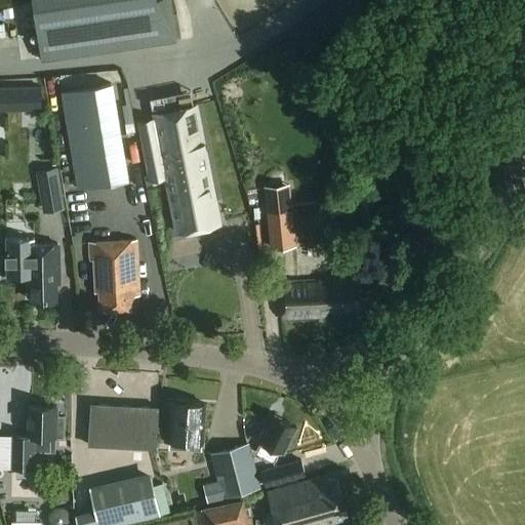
[(32,0),(41,61),(174,41),(168,0),(32,0)]
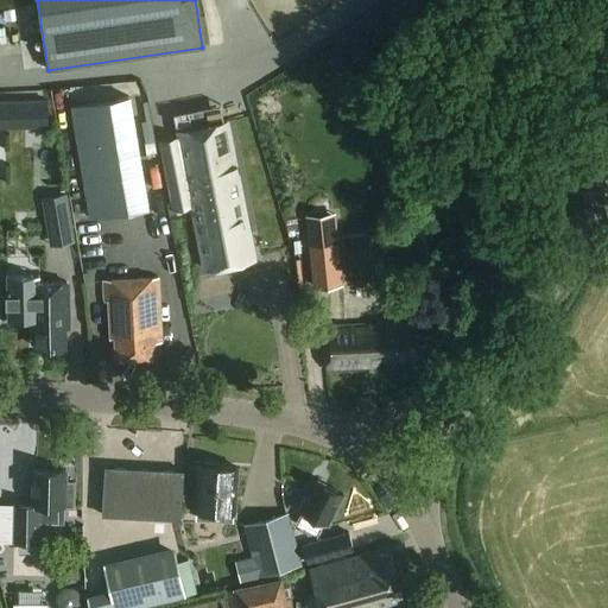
[(89,220),(149,210),(130,97),(70,107),(89,220)]
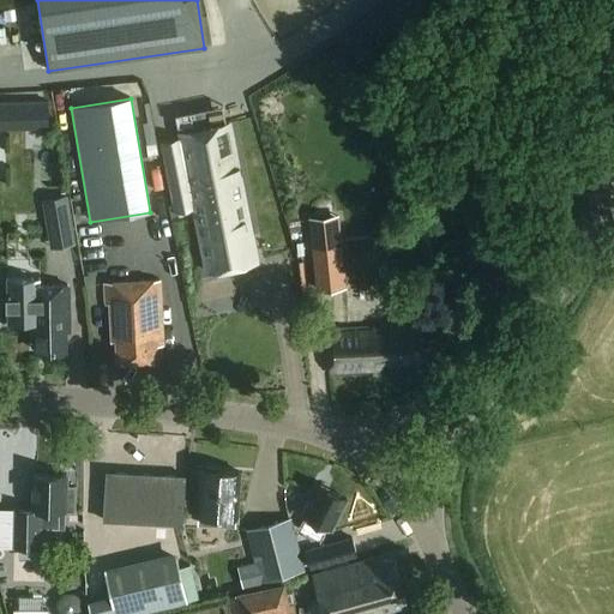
[(0,102),(0,122),(49,122),(48,102),(0,102)]
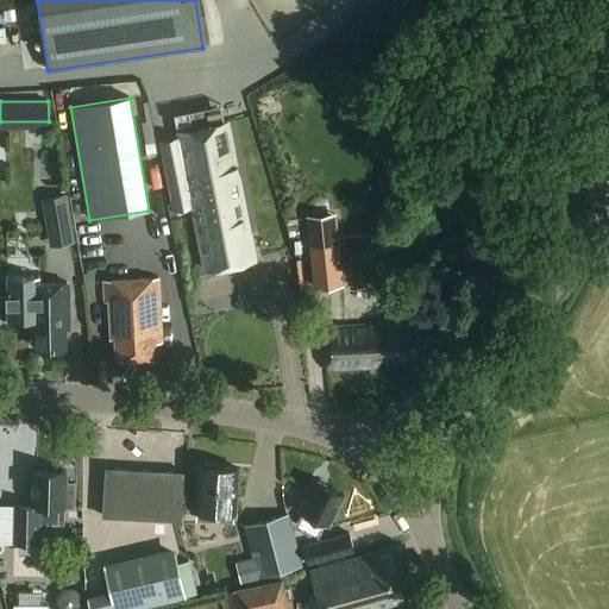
[(177,137),(159,140),(174,209),(192,206),(205,272),(255,263),(227,123),(177,133),(177,137)]
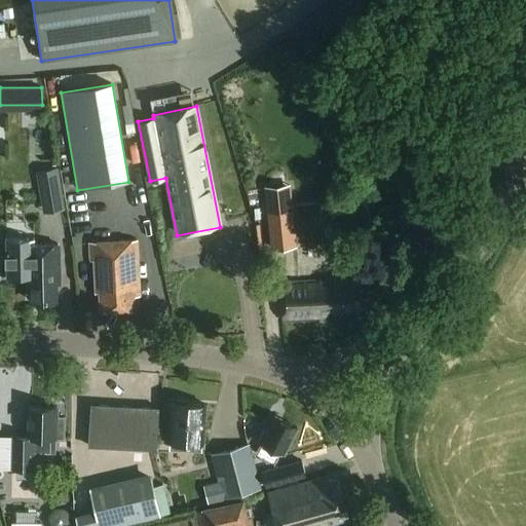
[(58,168),(37,172),(40,193),(61,190),(58,168)]
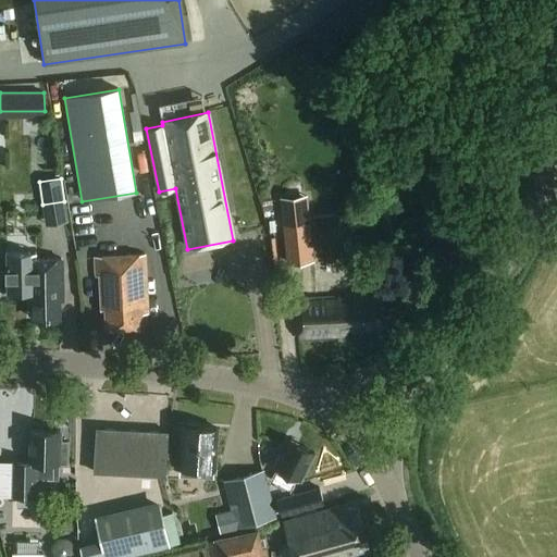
[(280,197),(283,231),(311,229),(308,195),(280,197)]
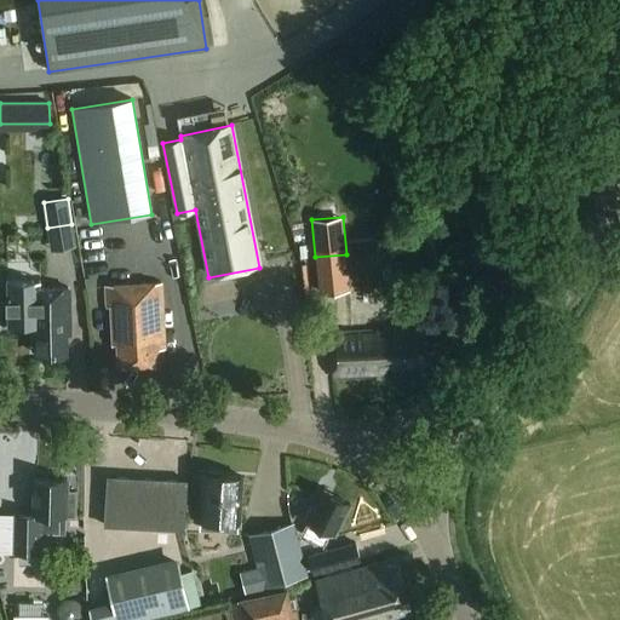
[(484,256),(468,242),(452,262),(469,275),(484,256)]
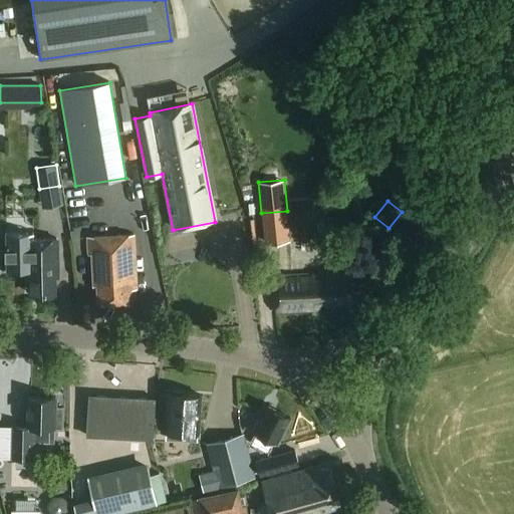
[(317,213),(280,212),(280,243),(316,244),(317,213)]
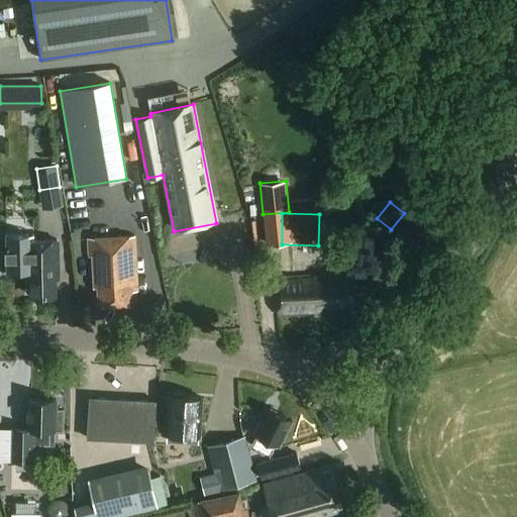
[(57,241),(33,241),(33,234),(5,234),(5,272),(27,272),(27,280),(31,280),(31,297),(54,296),(54,283),(58,283),(57,241)]
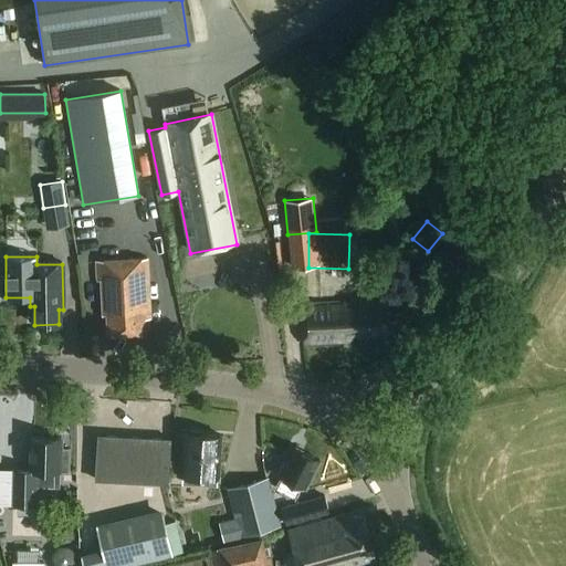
[(153,320),(148,259),(97,262),(98,282),(102,282),(104,315),(108,315),(109,335),(145,333),(145,320),(153,320)]
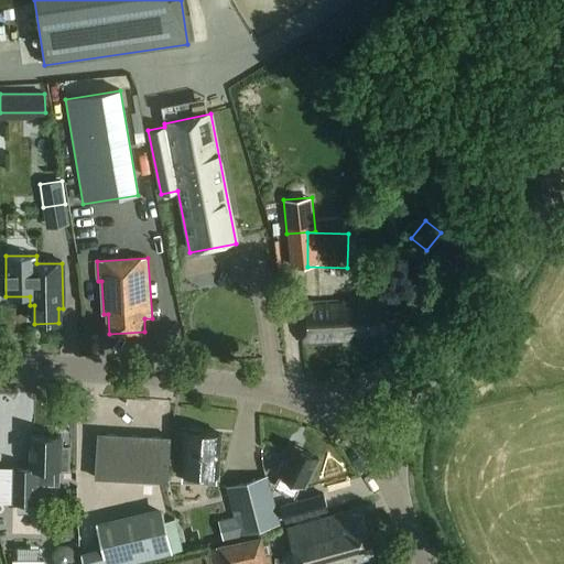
[(380,334),(378,302),(348,304),(348,302),(302,305),(304,346),(339,344),(338,336),(380,334)]
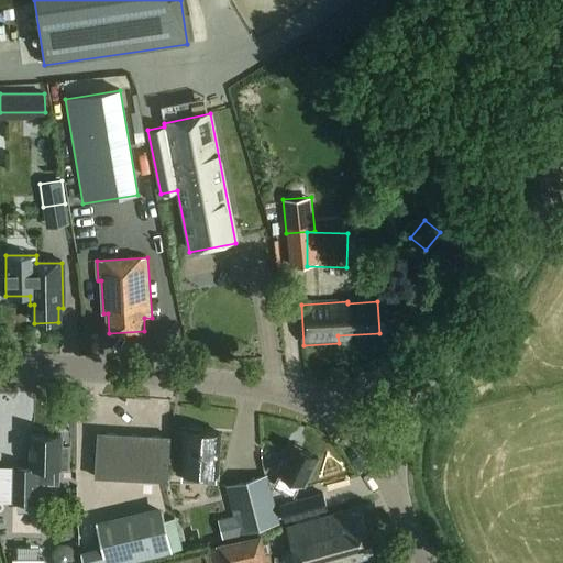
[(181,481),(199,482),(214,483),(218,434),(185,432),(184,449),(169,449),(170,438),(99,434),(96,478),(167,483),(168,460),(183,461),(181,481)]
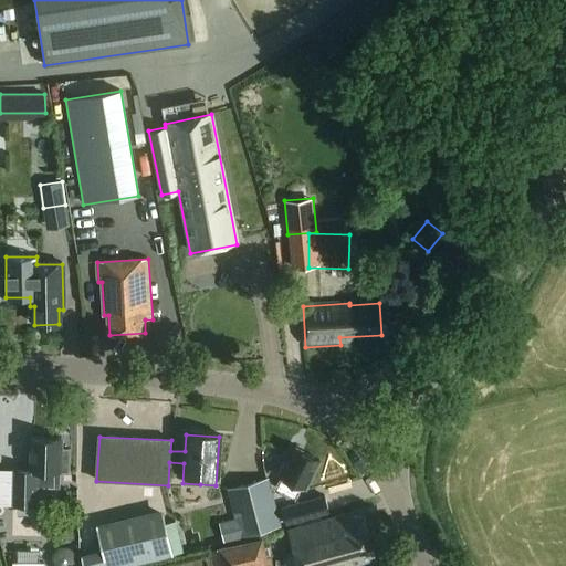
[(62,472),(63,439),(32,438),(32,470),(16,470),(14,505),(37,505),(37,488),(61,488),(62,472)]
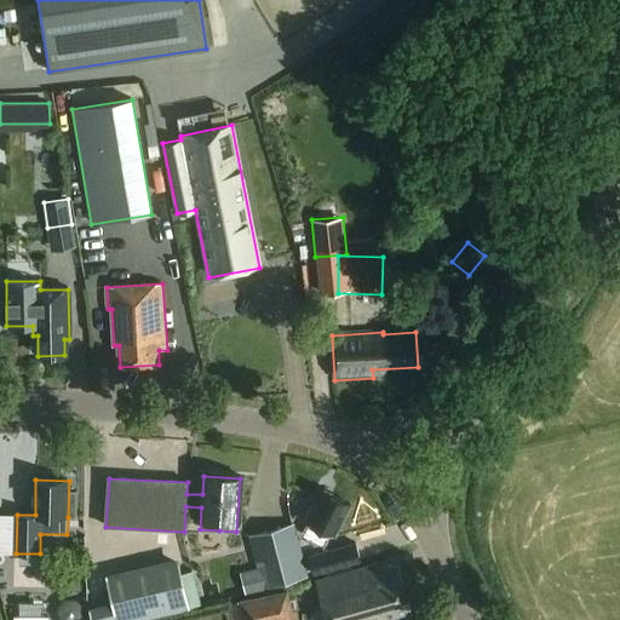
[(302,535),(309,540),(322,546),(329,533),(333,535),(349,505),(321,491),(313,509),(310,507),(304,520),(309,522),(302,535)]
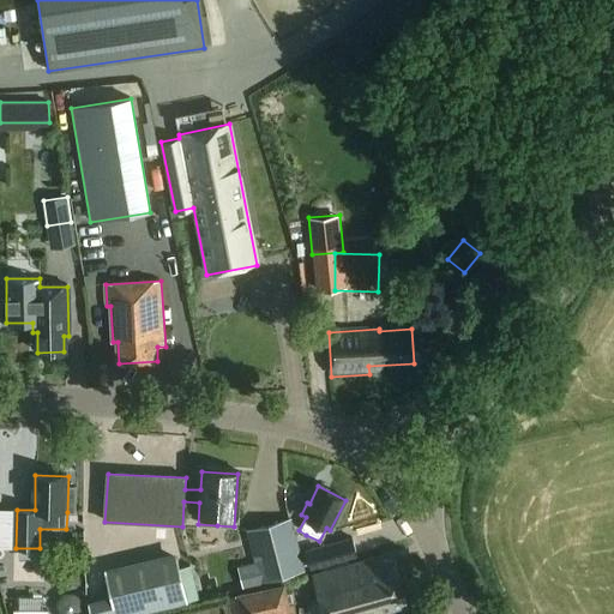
[(259,583),(260,583),(305,572),(290,519),(246,531),(259,583)]
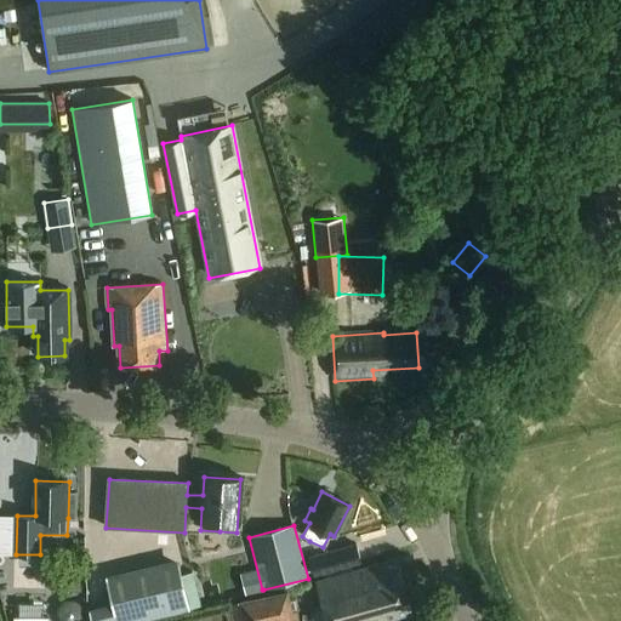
[(329,551),(308,556),(309,559),(314,576),(362,562),(357,542),(329,551)]
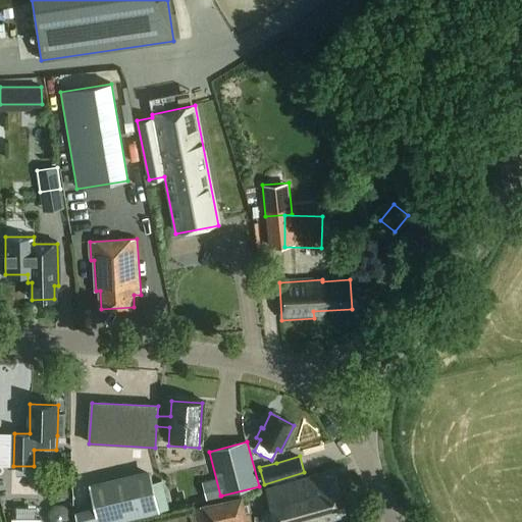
[(94,507),(74,512),(76,521),(116,521),(169,510),(162,481),(152,483),(148,470),(89,483),(94,507)]
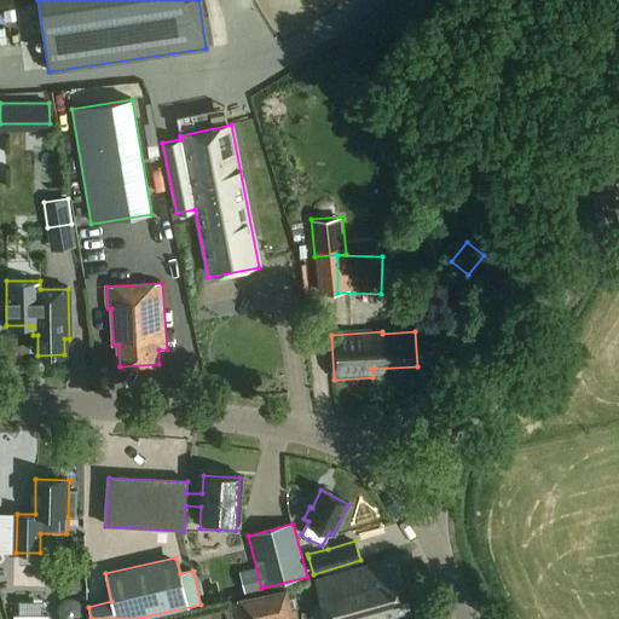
[(388,566),(387,561),(316,580),(325,618),(388,618),(412,613),(399,563),(388,566)]
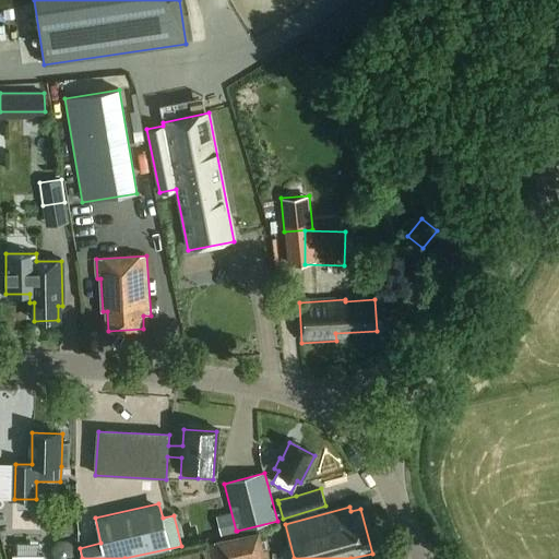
[(209,558),(264,558),(259,532),(205,545),(209,558)]
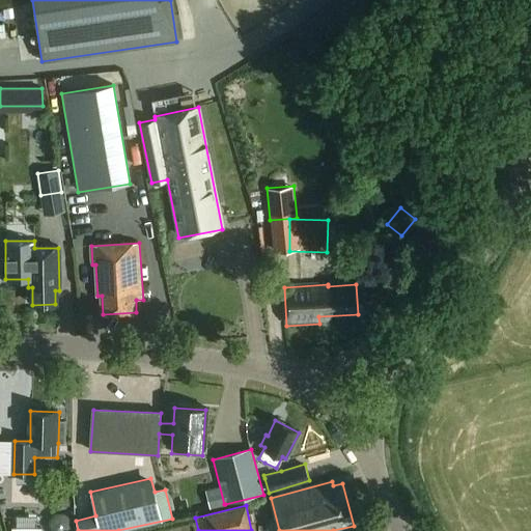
[(52,521),(51,528),(54,530),(64,530),(68,528),(68,521),(64,515),(56,515),(52,521)]
